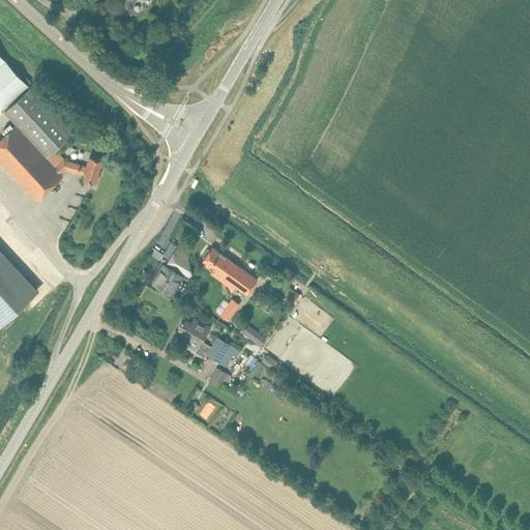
[(131,13),(135,0),(133,0),(125,0),(123,11),(131,13)]
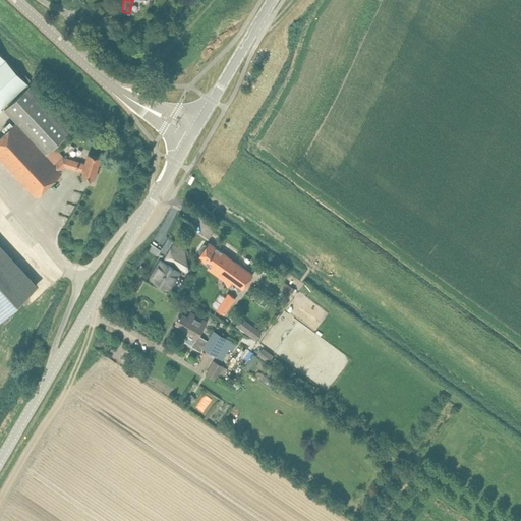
[(19,75),(0,54),(0,107),(14,122),(0,134),(0,159),(35,196),(60,172),(59,171),(63,166),(81,171),(80,175),(94,178),(100,157),(87,154),(83,164),(61,157),(53,165),(44,154),(69,130),(26,83),(30,80),(21,72),(19,75)]
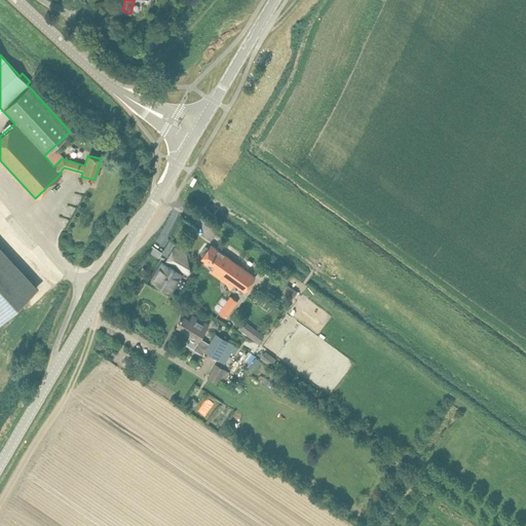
[(218,251),(210,245),(208,248),(204,247),(199,254),(201,256),(199,259),(211,267),(209,271),(225,284),(228,289),(229,290),(233,285),(243,292),(254,277),(218,251)]
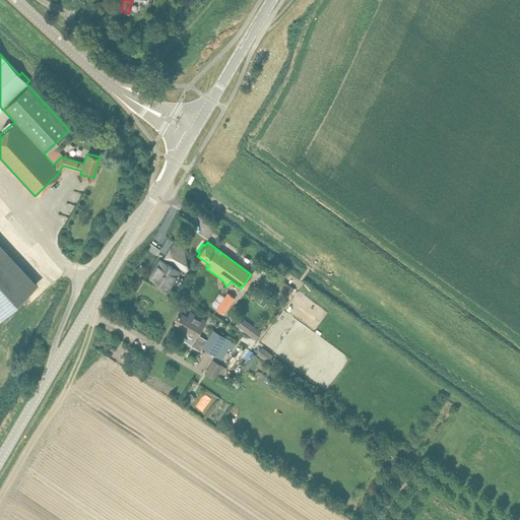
[(28,277),(0,246),(0,317),(36,284),(28,277)]
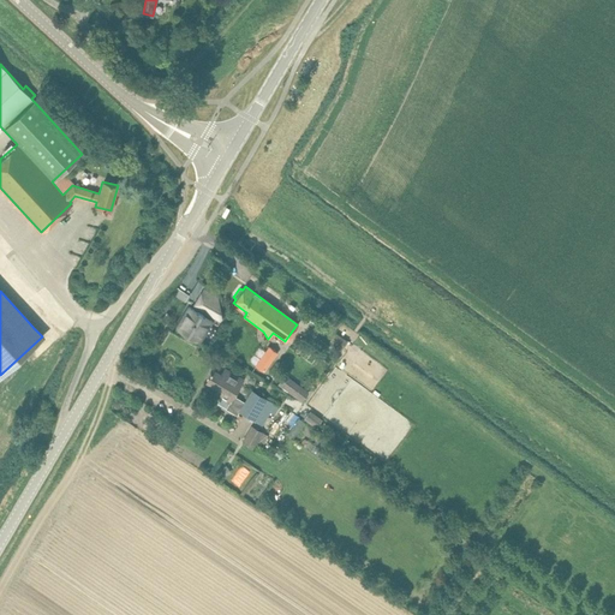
[(198,341),(206,330),(212,321),(189,308),(175,328),(198,341)]
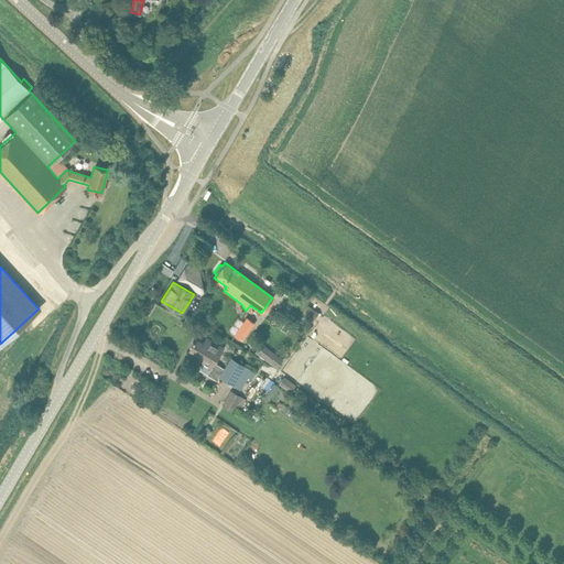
[(313,321),(318,313),(306,305),(301,313),(313,321)]
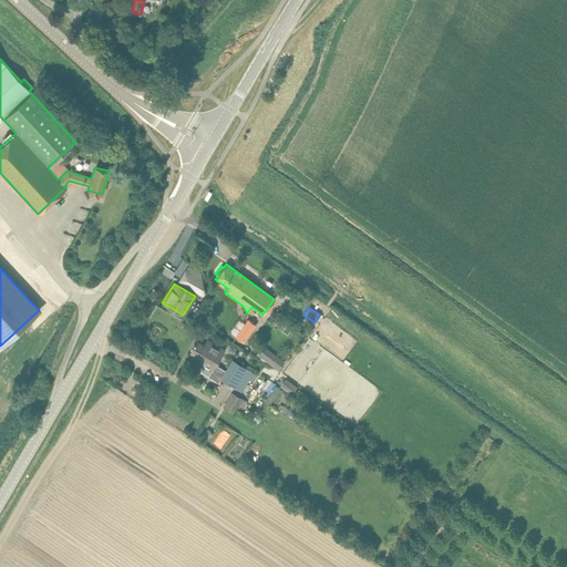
[(241,342),(255,325),(247,320),(234,337),(241,342)]
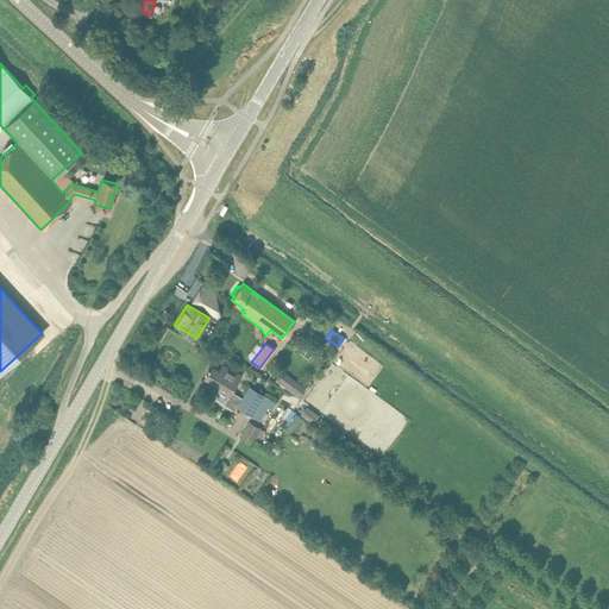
[(224,406),(233,412),(236,408),(258,421),(267,408),(269,410),(275,402),(248,385),(240,397),(231,393),(240,376),(223,365),(219,371),(212,366),(209,369),(209,368),(208,370),(209,370),(205,378),(220,387),(218,391),(227,399),(224,406)]
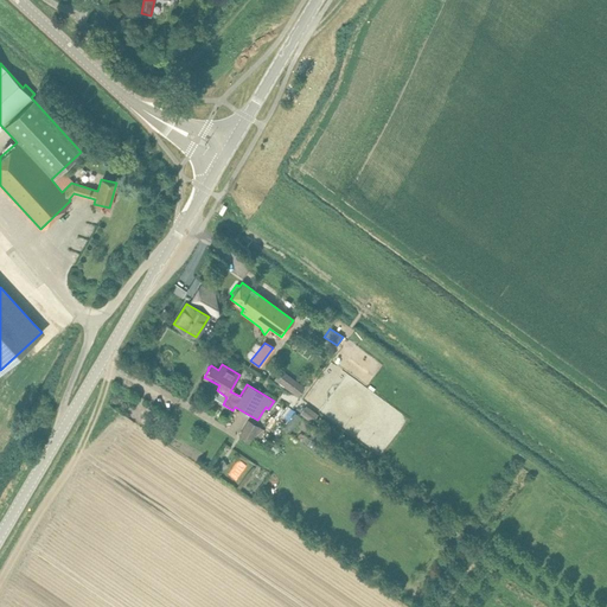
[(296,396),(304,388),(280,370),(273,379),(296,396)]
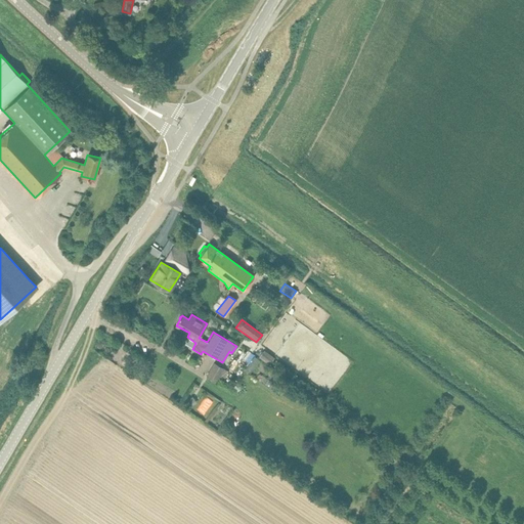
[(253,349),(257,343),(245,336),(241,342),(253,349)]
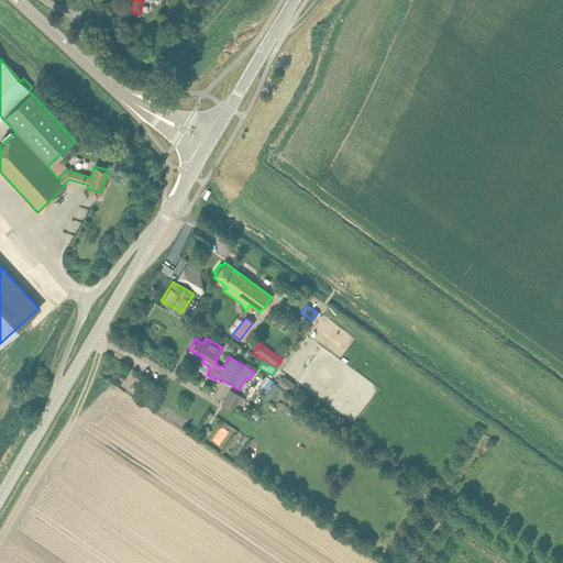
[(288,393),(295,385),(283,376),(277,384),(288,393)]
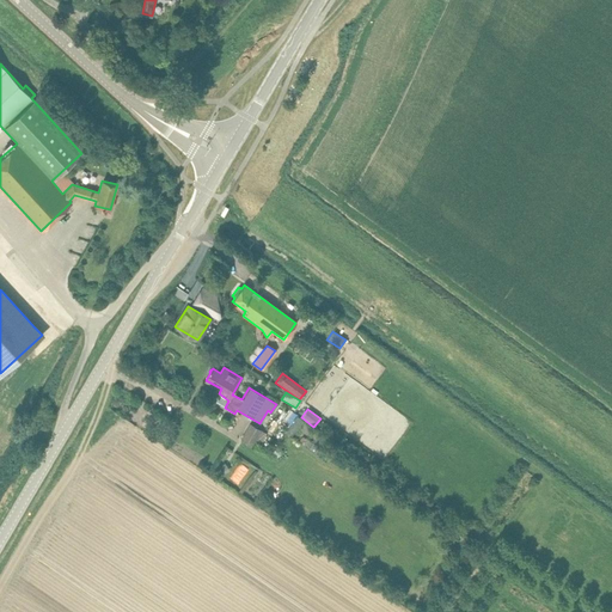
[(245,433),(240,440),(252,447),(257,440),(245,433)]
